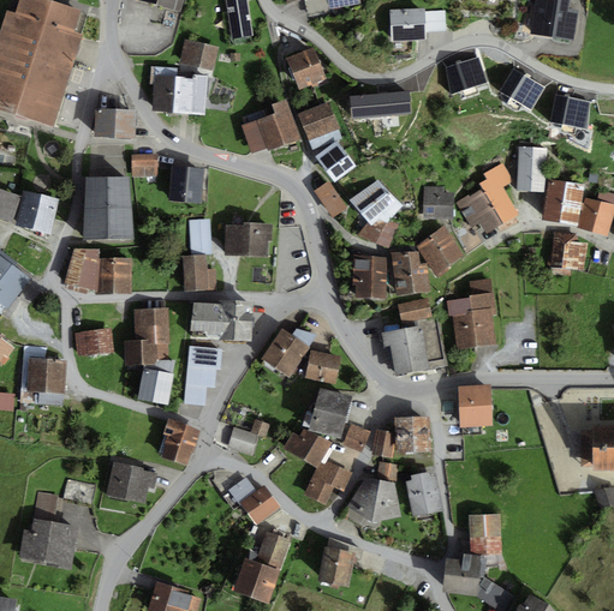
[(15,0),(12,12),(3,9),(0,15),(0,109),(51,126),(82,33),(71,30),(78,9),(52,0),(15,0)]
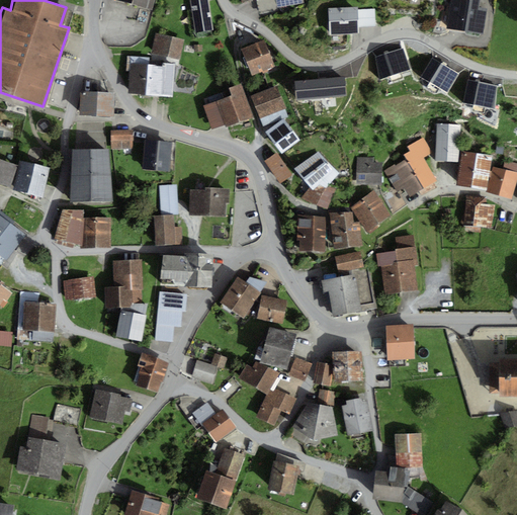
[(119,0),(148,8),(149,0),(119,0)]
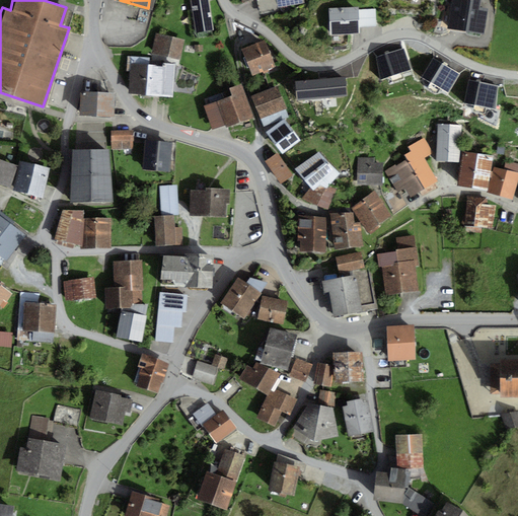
[(191,0),(196,31),(213,29),(208,0),(191,0)]
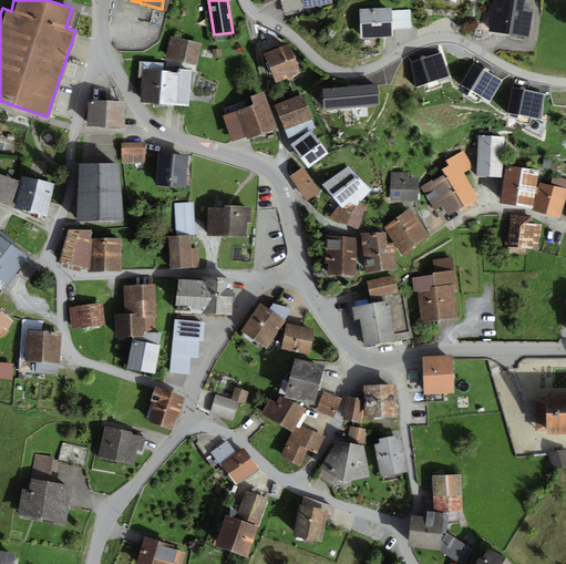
[(285,0),(287,11),(331,2),(331,0),(285,0)]
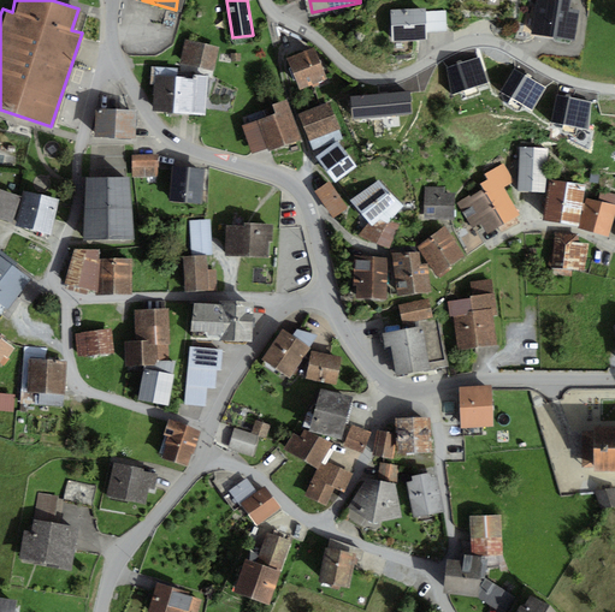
[(536,0),(530,34),(575,43),(581,11),(571,9),(572,0),(536,0)]
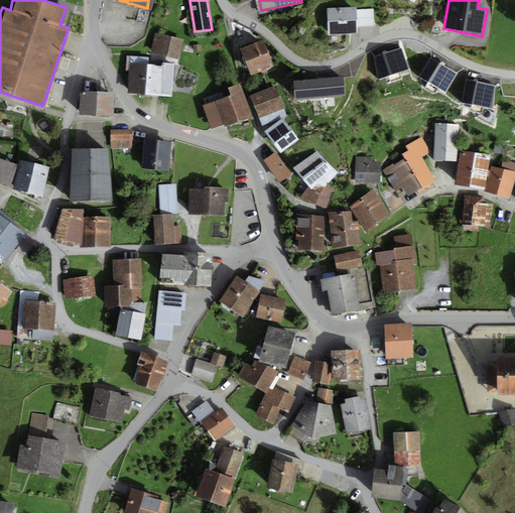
[(354,6),(324,7),(325,32),(355,31),(354,6)]
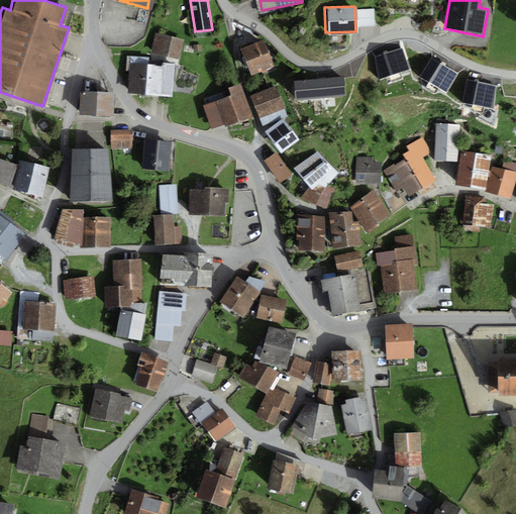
[(183,40),(157,33),(151,53),(178,60),(183,40)]
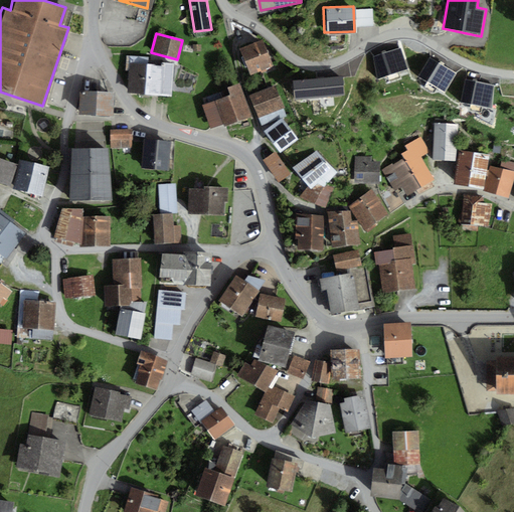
[(264,38),(239,47),(248,72),(273,63),(264,38)]
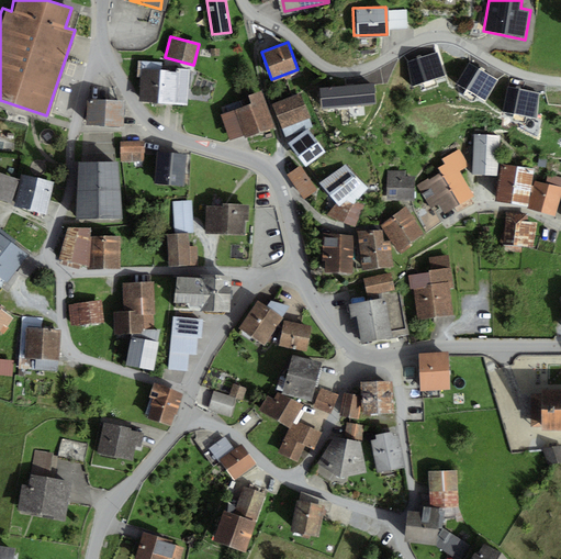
[(163,59),(141,58),(139,73),(145,73),(143,96),(187,99),(189,67),(179,66),(179,69),(161,68),(163,59)]
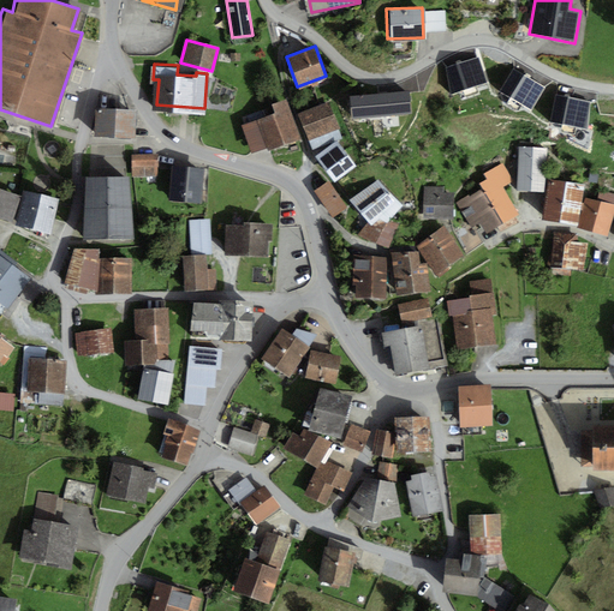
[(274,114),(242,123),(250,153),(297,139),(285,99),(270,103),(274,114)]
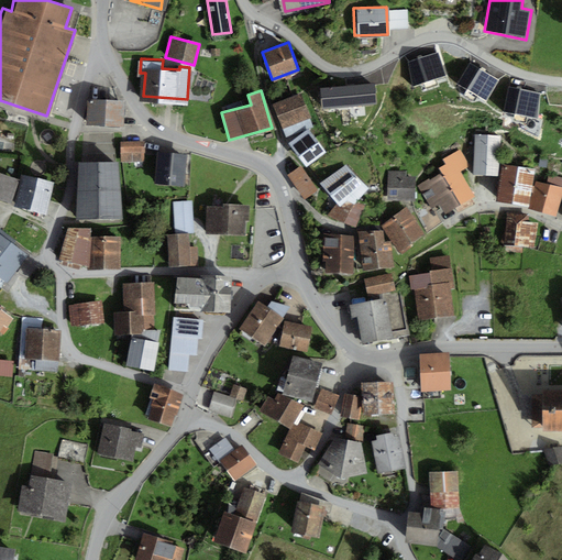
[(301,92),(273,103),(283,128),(311,117),(301,92)]
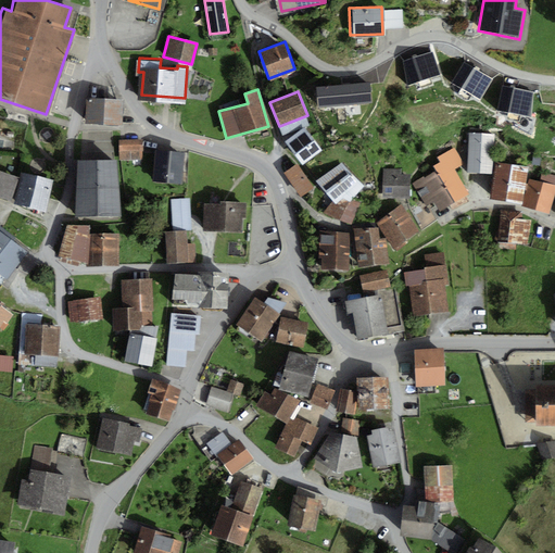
[(123,97),(88,96),(88,118),(123,120),(123,97)]
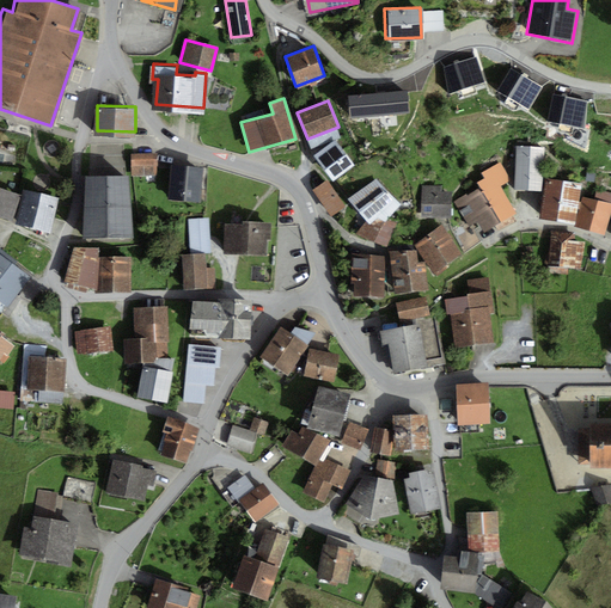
[(336,139),(315,154),(331,178),(354,163),(336,139)]
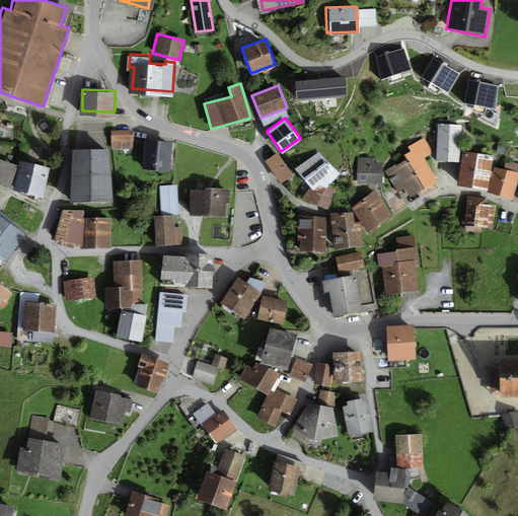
[(463,128),(440,125),(437,160),(459,163),(463,128)]
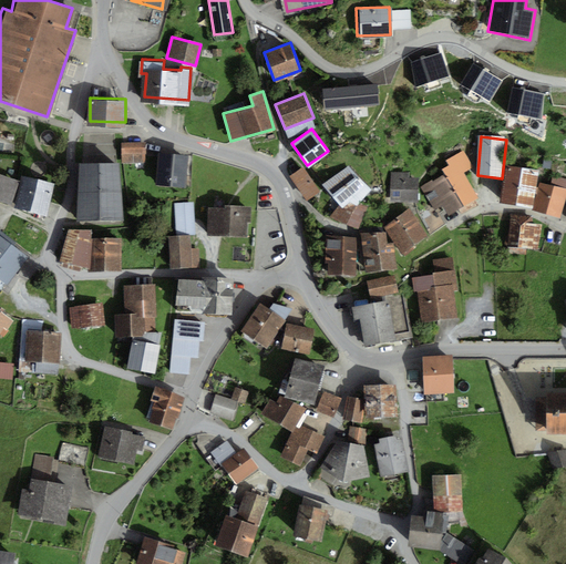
[(146,142),(123,142),(124,160),(146,160),(146,142)]
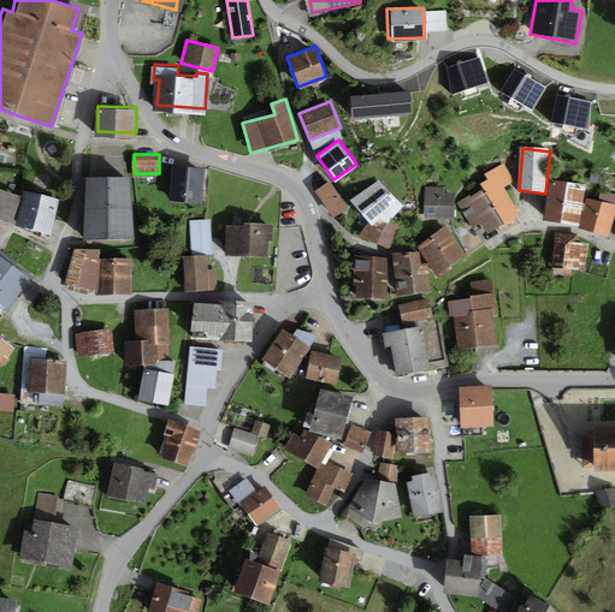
[(203,167),(176,165),(173,195),(201,197),(203,167)]
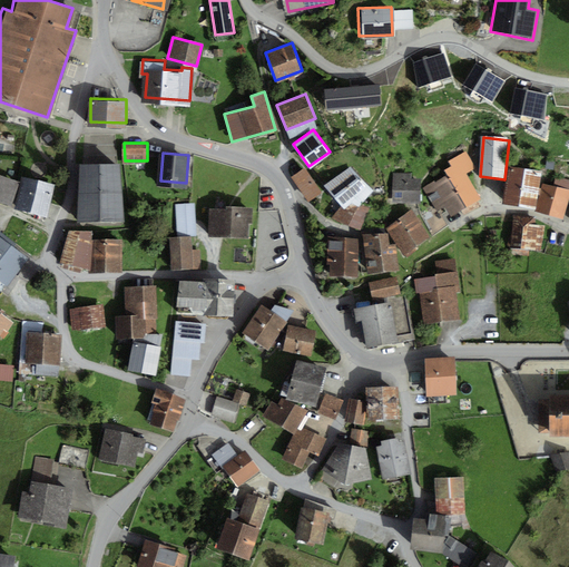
[(452,166),(444,170),(448,175),(466,209),(480,202),(466,175),(476,169),(467,154),(451,163),(452,166)]
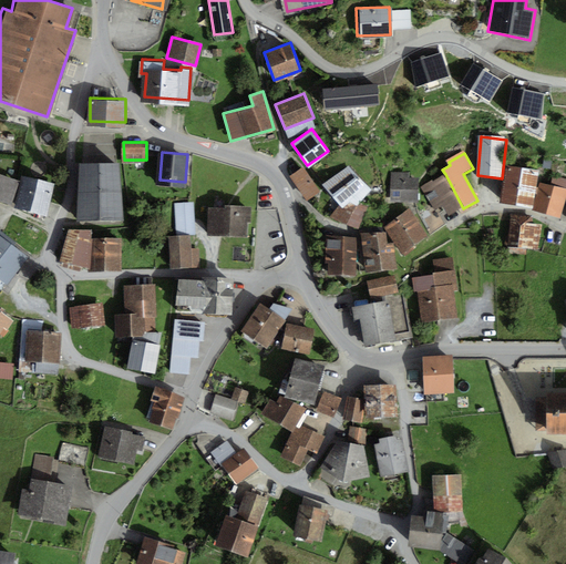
[(542,168),(510,162),(502,201),(534,207),(542,168)]
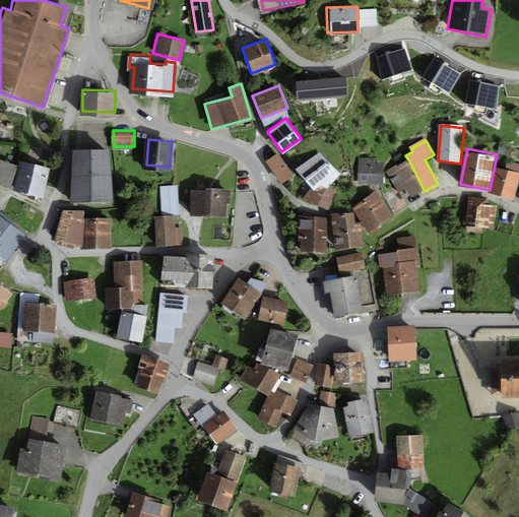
[(112,149),(72,149),(72,201),(112,201),(112,149)]
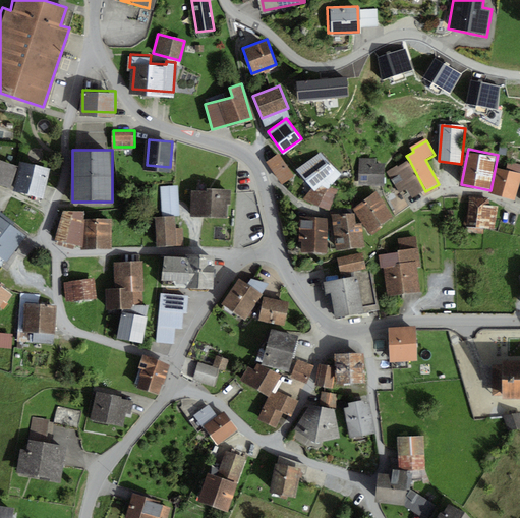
[(319,151),(294,170),(310,188),(303,197),(327,210),(336,187),(329,184),(339,173),(319,151)]
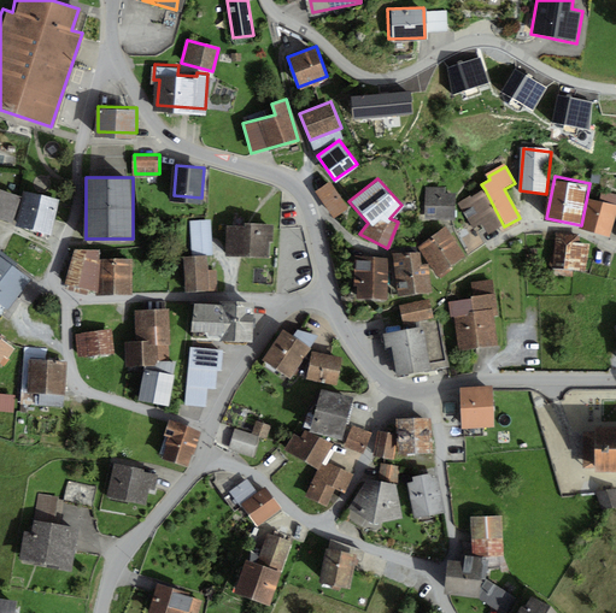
[(332,180),(317,189),(334,213),(348,204),(332,180)]
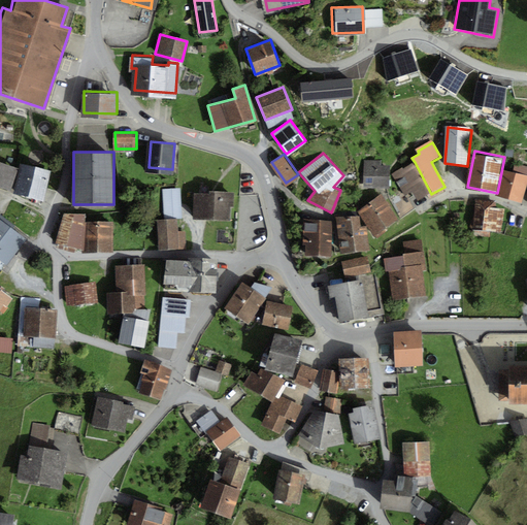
[(380,159),(363,158),(361,187),(387,188),(388,167),(380,166),(380,159)]
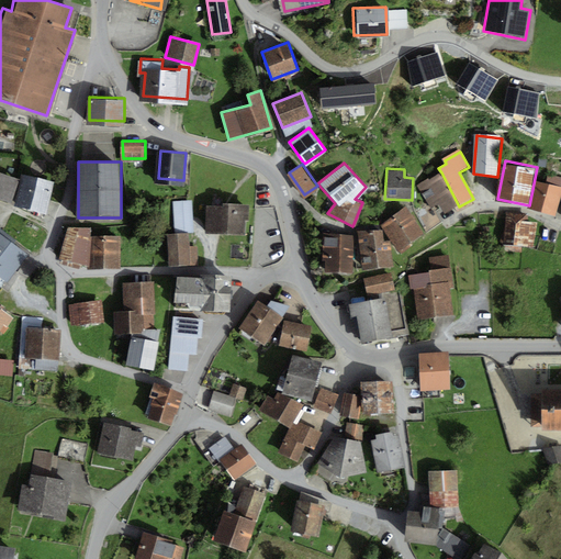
[(441,172),(419,185),(432,207),(438,203),(445,212),(459,207),(441,172)]
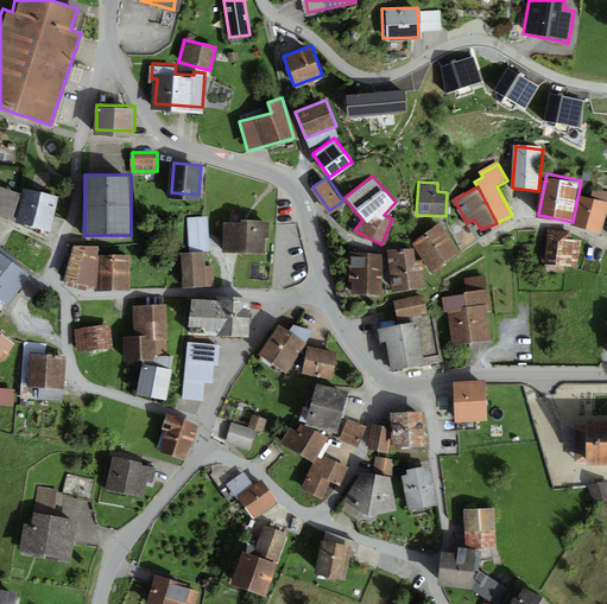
[(18,194),(0,188),(0,215),(11,218),(18,194)]
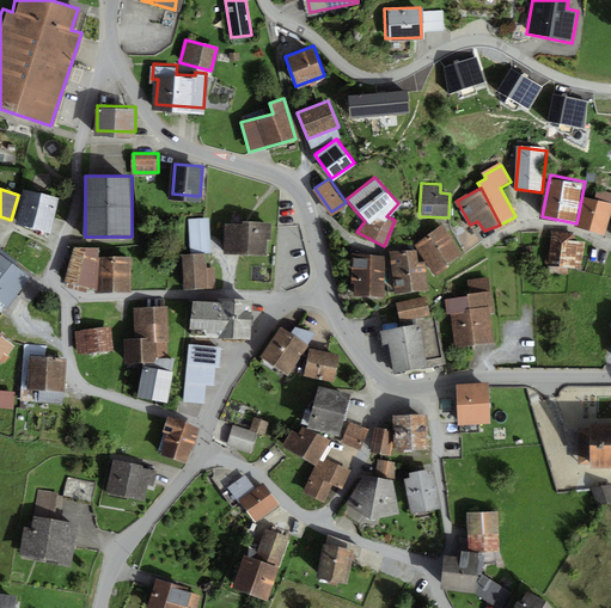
[(59,198),(24,189),(14,225),(49,233),(59,198)]
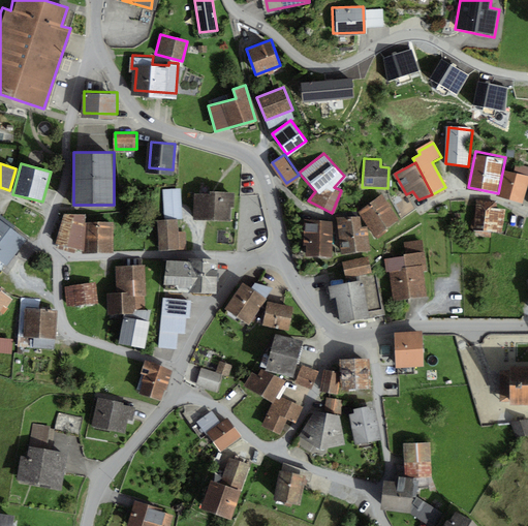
[(527,174),(506,168),(499,193),(523,199),(527,181),(527,174)]
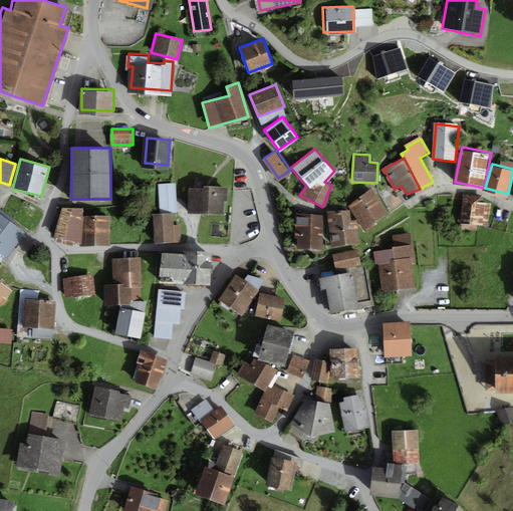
[(178,183),(161,183),(162,211),(178,211),(178,183)]
